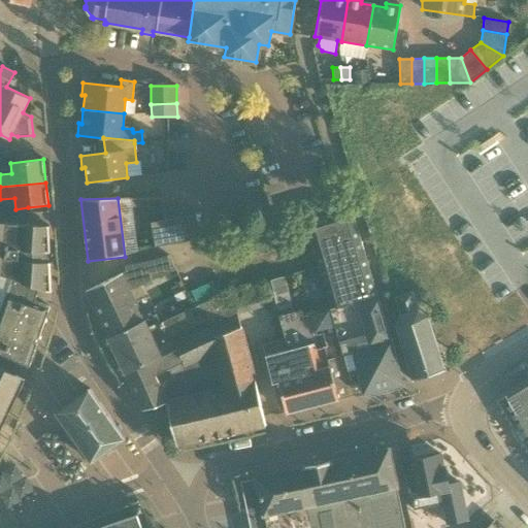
[(440,300),(490,276),(454,200),(425,213),(448,261),(426,270),(440,300)]
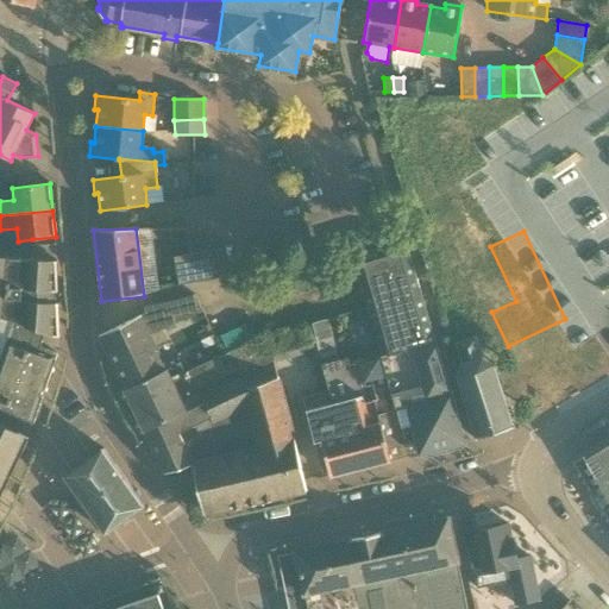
[(395,408),(408,405),(420,453),(463,443),(451,394),(405,242),(352,257),(359,280),(381,356),(395,408)]
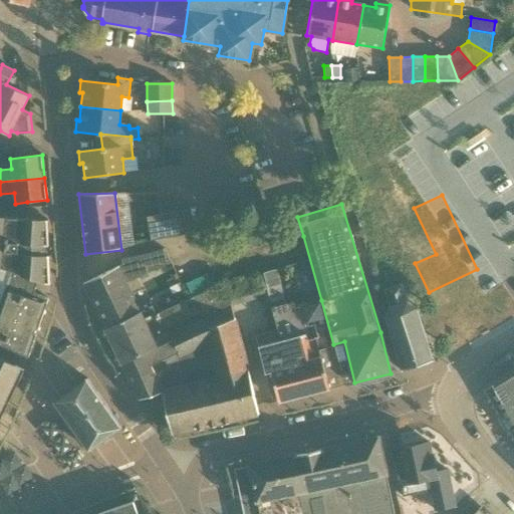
[(174,212),(179,236),(192,233),(188,210),(174,212)]
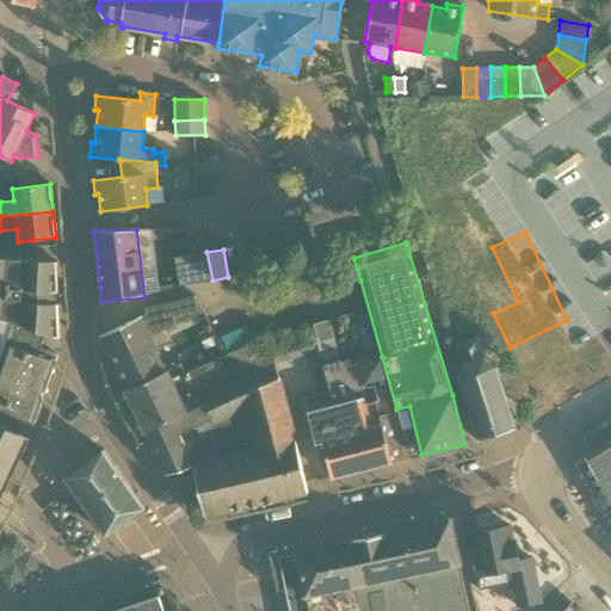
[(207,252),(191,255),(196,283),(213,281),(207,252)]
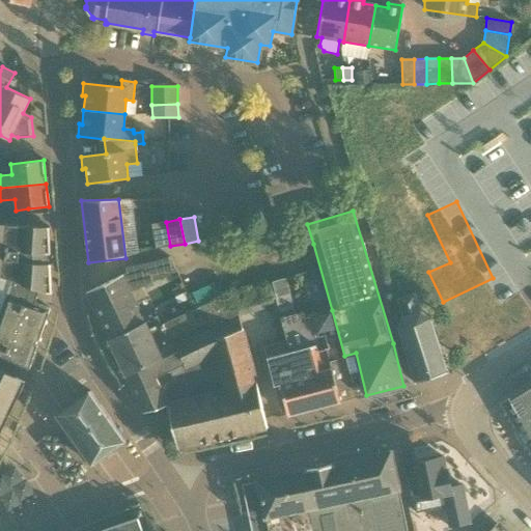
[(166,222),(151,224),(156,249),(170,246),(166,222)]
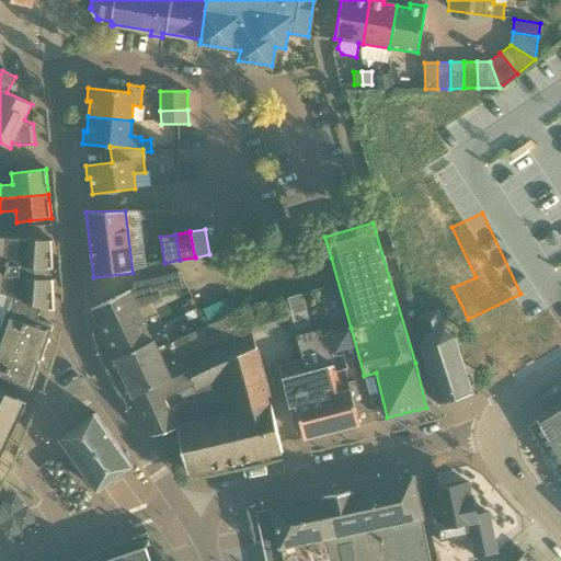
[(0,265),(52,273),(52,268),(53,268),(52,240),(0,236),(0,265)]
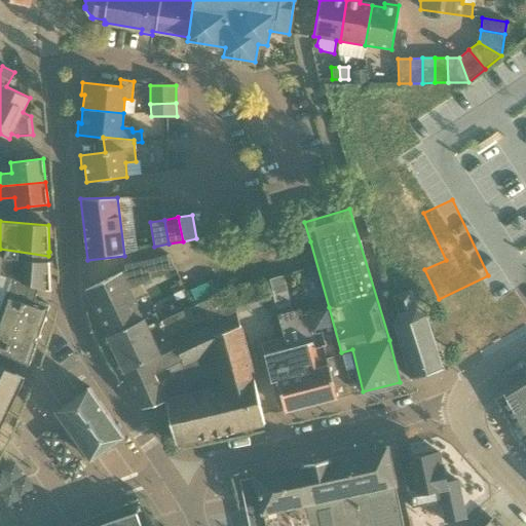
[(254,253),(274,249),(301,242),(298,228),(273,233),(272,230),(250,235),(254,253)]
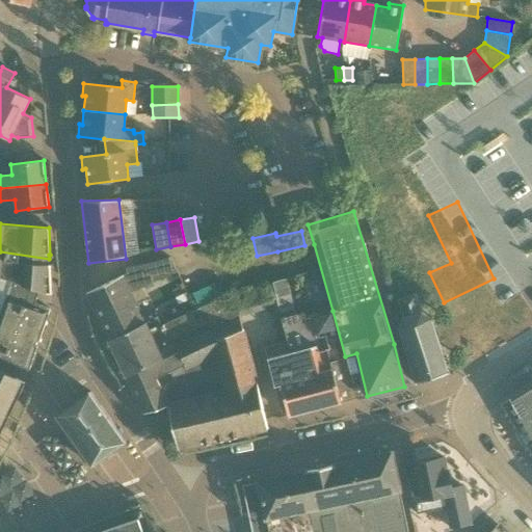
[(21,285),(40,291),(47,293),(52,294),(51,265),(48,264),(49,259),(0,251),(0,276),(14,282),(22,284),(21,285)]
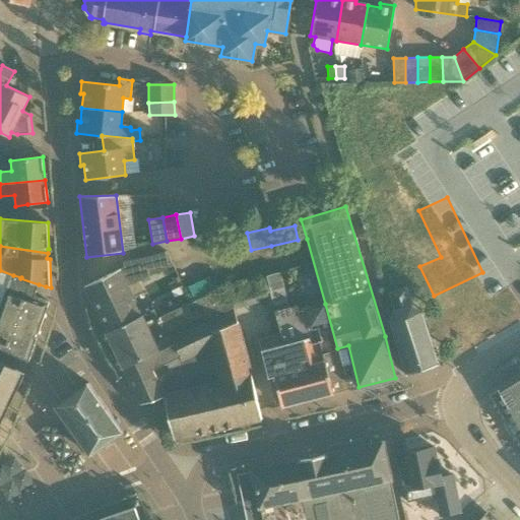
[(87,285),(84,287),(104,328),(107,333),(143,316),(138,305),(129,286),(173,266),(167,252),(122,262),(125,267),(121,269),(103,278),(87,285)]
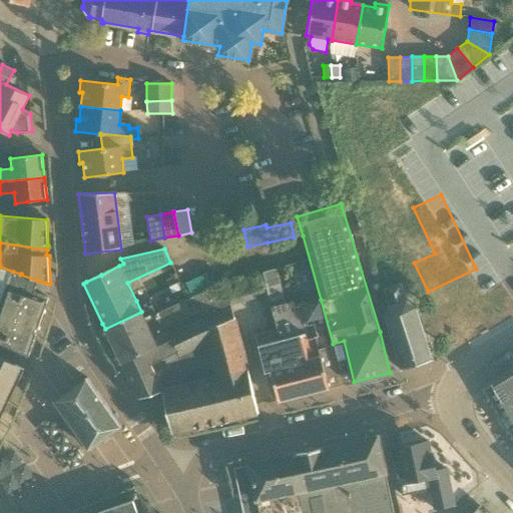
[(38,281),(20,275),(21,274),(13,272),(0,267),(0,343),(3,345),(21,354),(28,357),(30,352),(29,352),(46,301),(47,302),(48,298),(33,293),(38,281)]
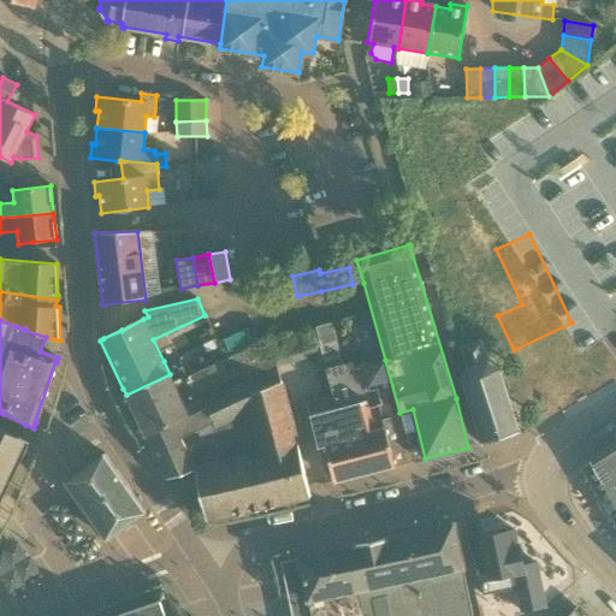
[(394,467),(384,426),(374,430),(368,408),(380,406),(383,416),(400,413),(385,360),(355,368),(353,361),(343,363),(333,323),(317,327),(332,396),(307,402),(319,446),(325,445),(333,483),(335,481),(336,483),(337,483),(337,481),(391,467),(392,468),(394,468),(394,467)]
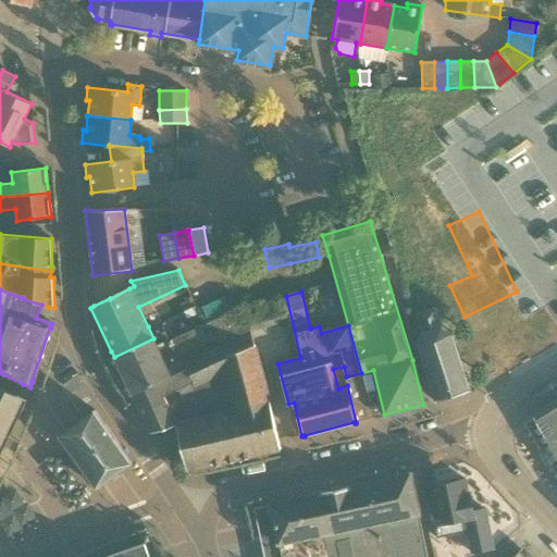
[(272,299),(245,306),(251,332),(277,325),(276,319),(272,299)]
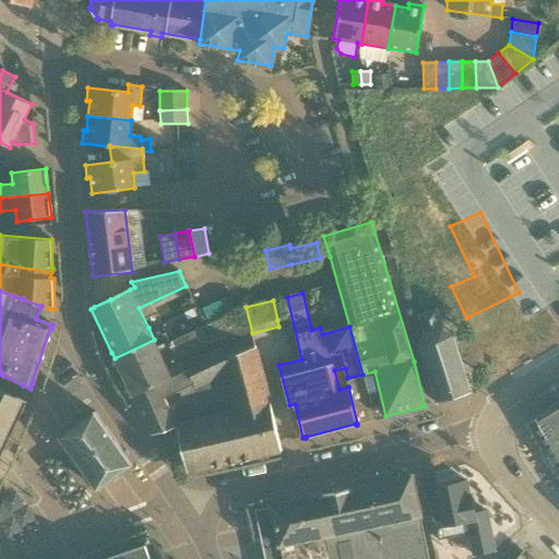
[(154,340),(115,358),(132,397),(173,378),(169,371),(186,364),(252,333),(246,307),(233,313),(210,324),(169,343),(165,334),(154,340)]
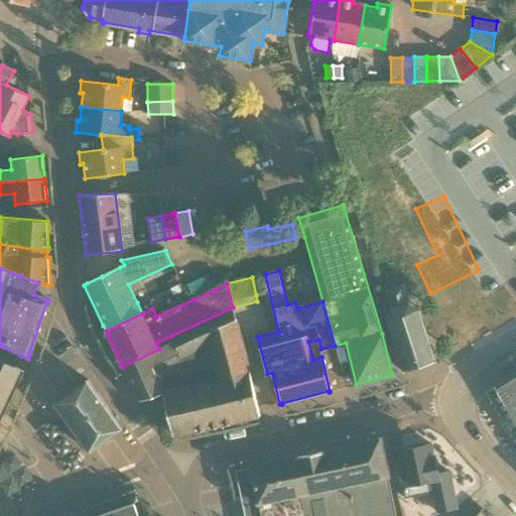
[(433,362),(435,362),(434,358),(433,359),(429,345),(419,309),(409,302),(404,285),(386,291),(391,307),(386,318),(403,372),(404,371),(433,362)]
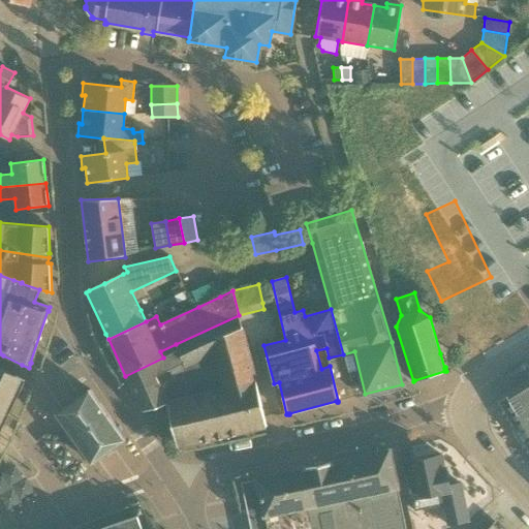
[(161,385),(159,386),(166,402),(166,405),(177,447),(235,434),(266,427),(263,417),(261,406),(239,315),(176,344),(179,351),(183,364),(169,370),(174,379),(161,384),(161,385)]
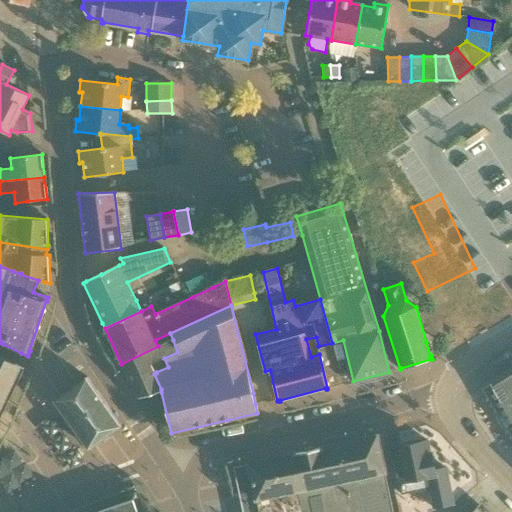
[(158,346),(121,364),(137,396),(138,398),(141,397),(161,392),(161,389),(154,374),(156,373),(156,372),(152,364),(164,358),(177,352),(173,340),(170,333),(155,340),(158,346)]
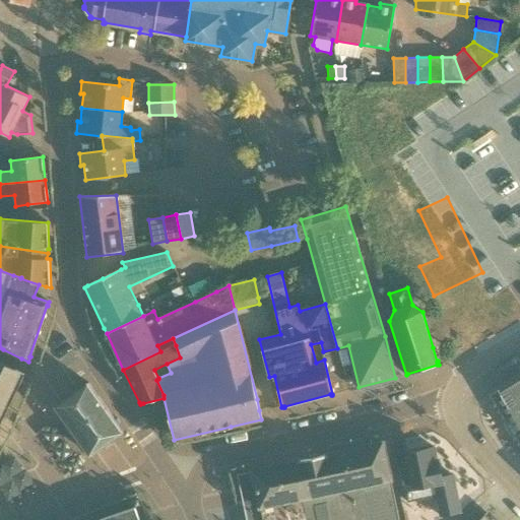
[(322,352),(324,360),(332,394),(359,387),(348,345),(337,348),(323,351),(322,352)]
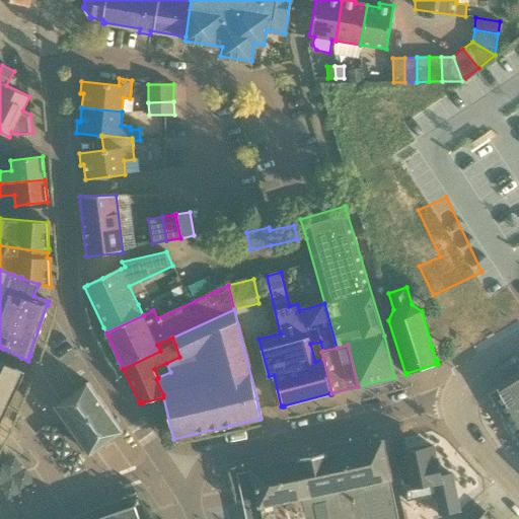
[(0,401),(8,405),(24,373),(0,361),(0,401)]
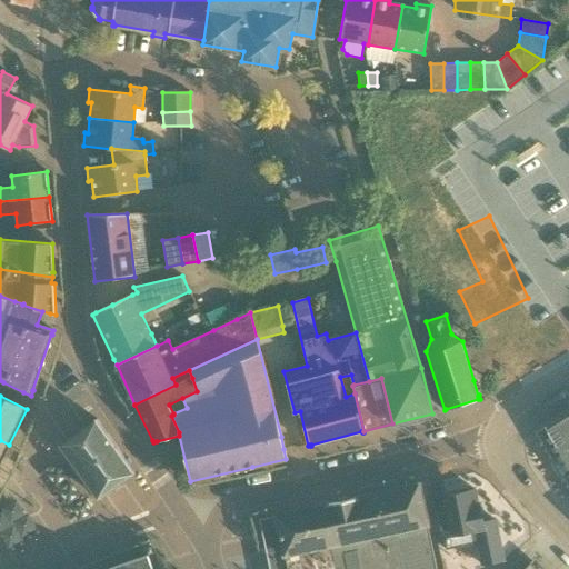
[(568,415),(546,430),(549,436),(542,439),(555,460),(560,461),(562,459),(568,469),(566,471),(565,476),(568,483),(568,415)]
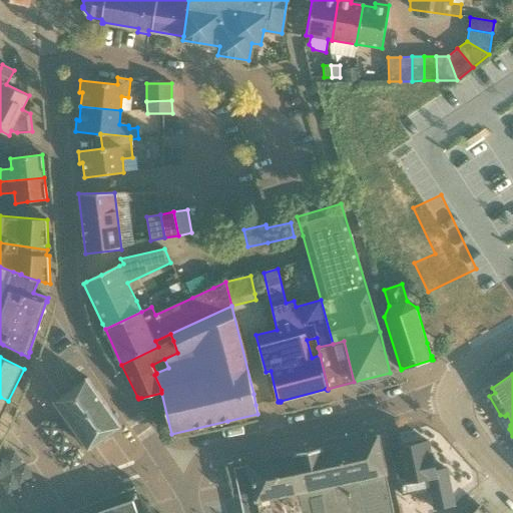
[(54,401),(63,415),(60,418),(74,439),(79,436),(88,449),(121,426),(87,378),(54,401)]
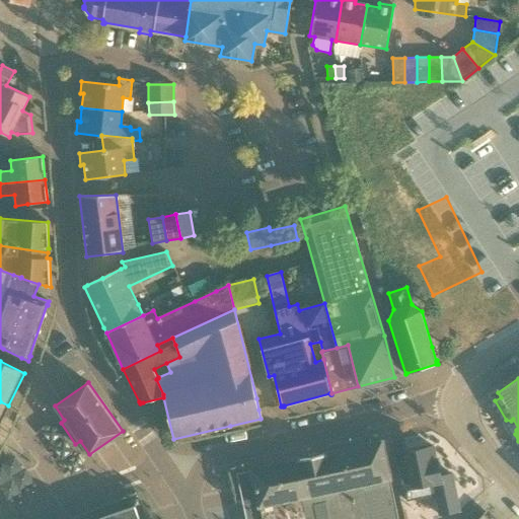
[(0,423),(8,405),(0,401),(0,423)]
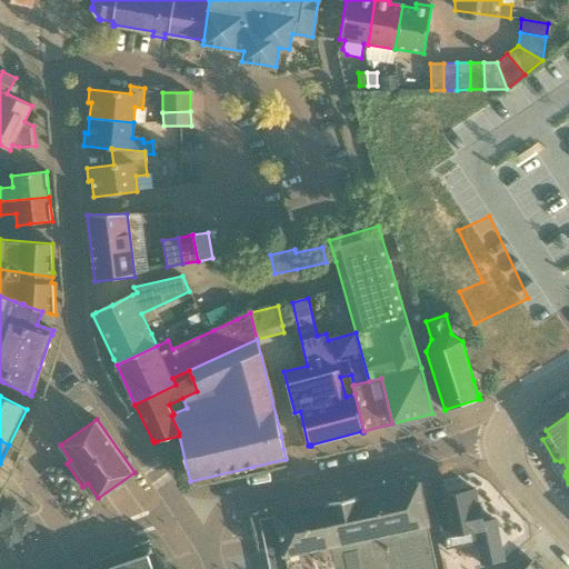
[(289,565),(287,553),(382,533),(386,550),(399,547),(403,568),(436,568),(427,525),(418,485),(276,516),(277,518),(269,520),(279,567),(289,565)]
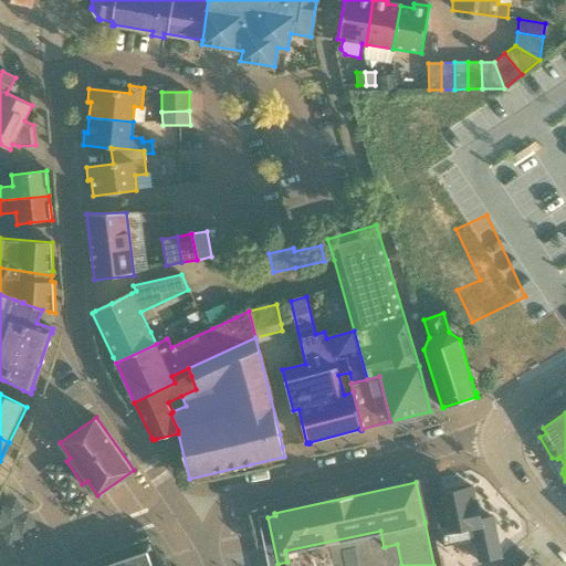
[(432,498),(431,498),(440,536),(443,549),(474,542),(480,564),(501,559),(500,554),(499,548),(492,519),(481,521),(478,503),(474,504),(471,489),(440,495),(432,498)]
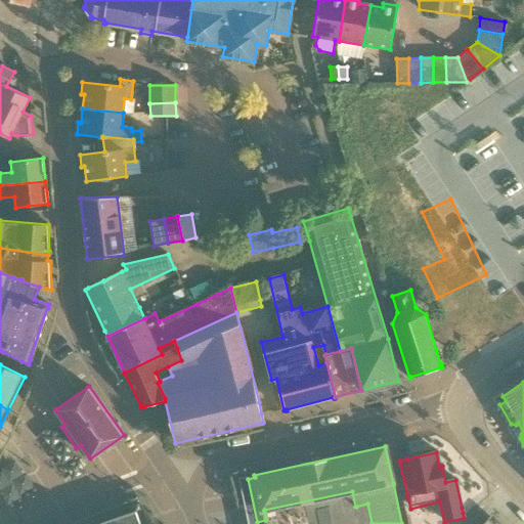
[(0,467),(0,499),(10,519),(39,504),(13,460),(0,467)]
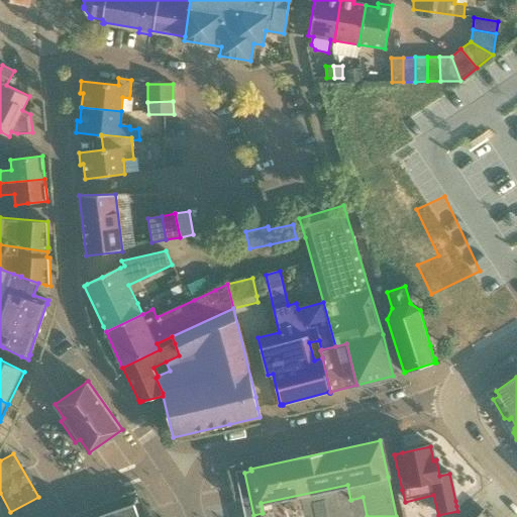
[(253,515),(253,516),(367,516),(363,497),(350,500),(347,485),(261,503),(263,513),(253,515)]
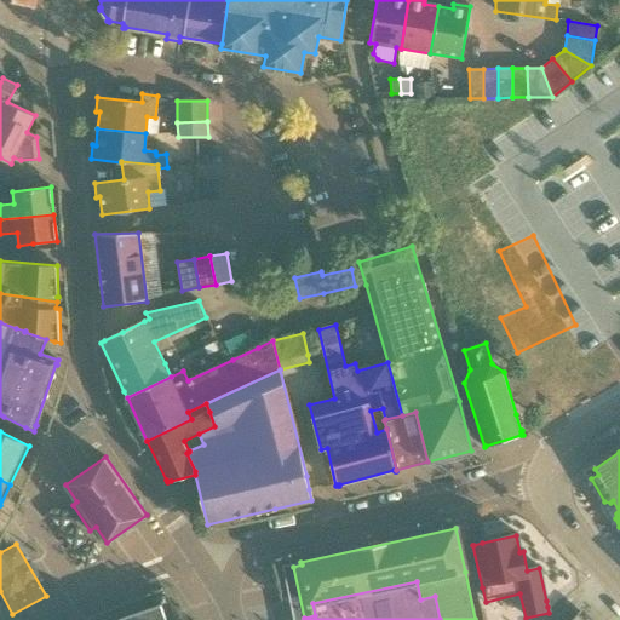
[(167,619),(162,604),(119,619),(167,619)]
